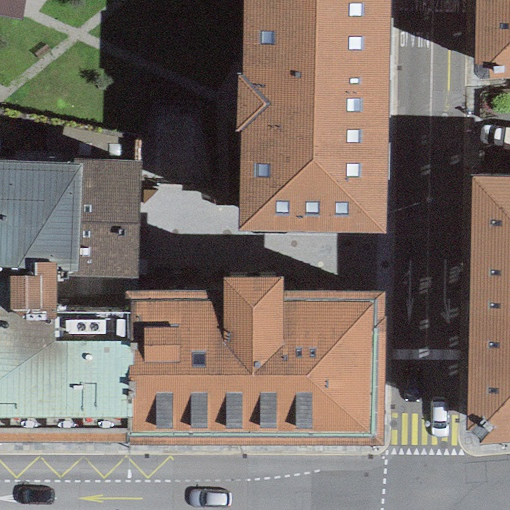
[(0,0),(0,15),(20,19),(23,0),(0,0)]
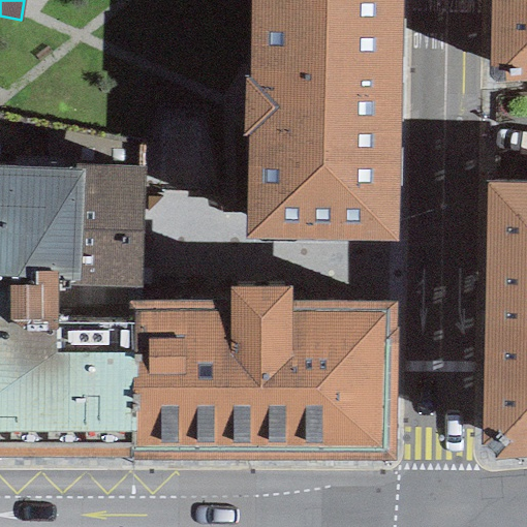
[(249,0),(247,240),(400,241),(402,0),(249,0)]
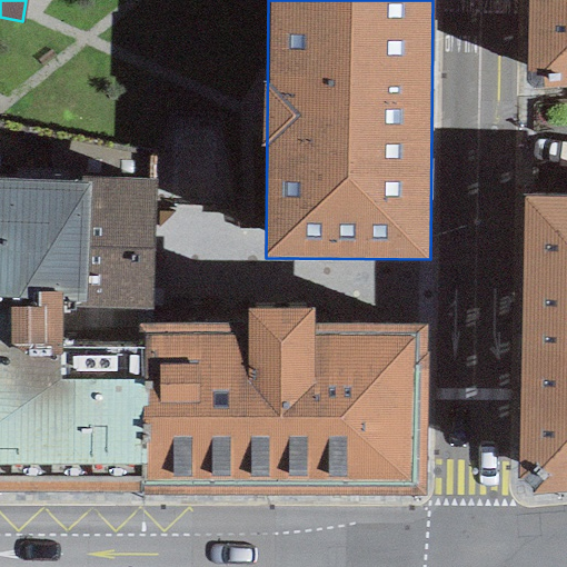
[(527,0),(525,81),(537,90),(566,86),(566,0),(527,0)]
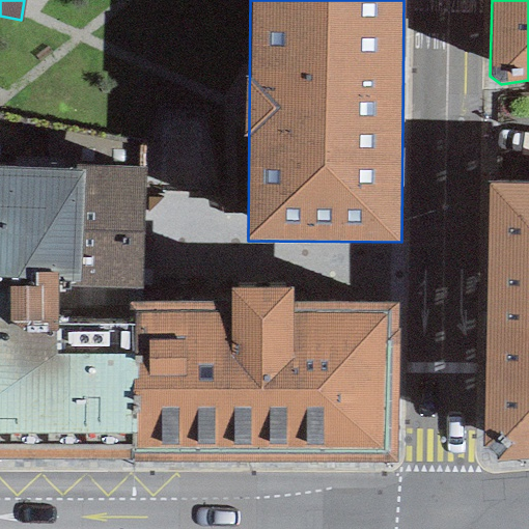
[(149,167),(0,162),(0,276),(58,278),(58,284),(142,288),(149,167)]
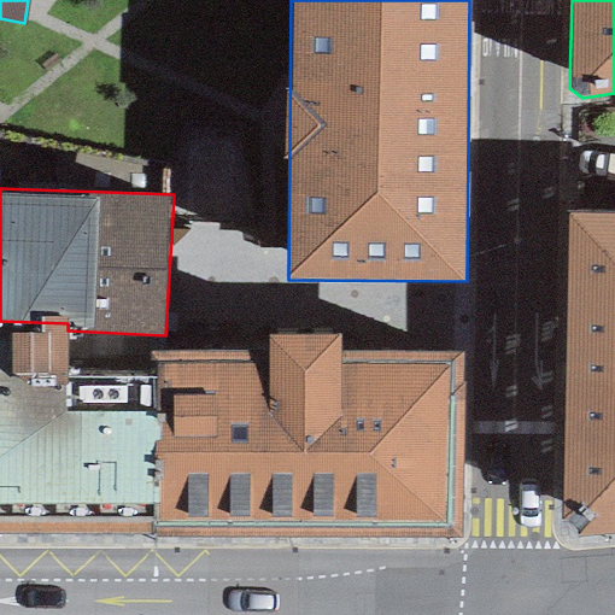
[(614,215),(570,215),(563,521),(580,537),(614,533),(614,215)]
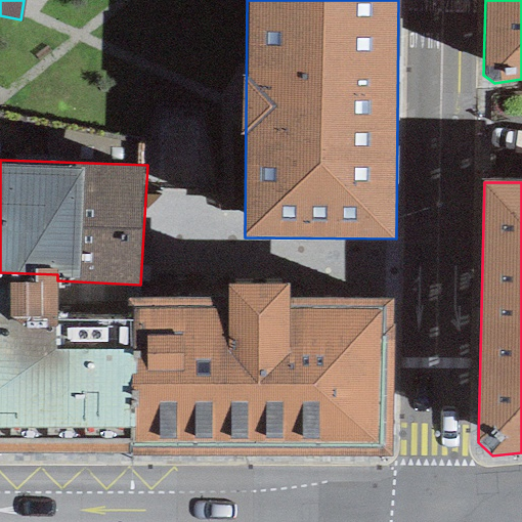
[(0,452),(132,454),(133,322),(59,317),(57,280),(57,274),(0,272),(0,452)]
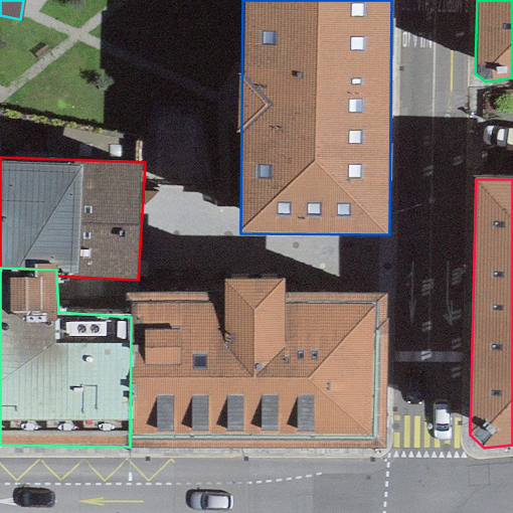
[(131,292),(131,317),(130,447),(384,449),(386,294),(285,293),(285,279),(224,279),(224,293),(131,292)]
